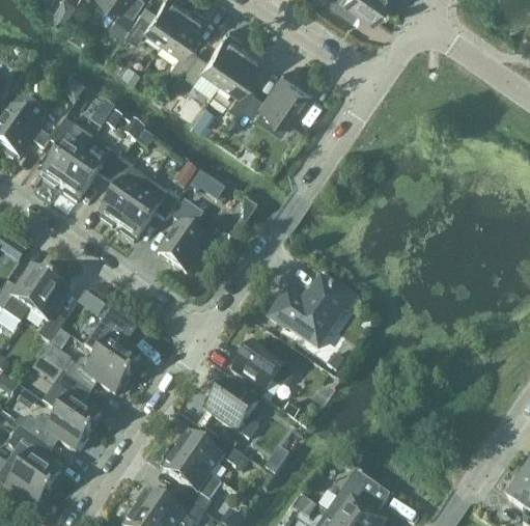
[(113,0),(122,6),(123,4),(133,11),(141,0),(113,0)]
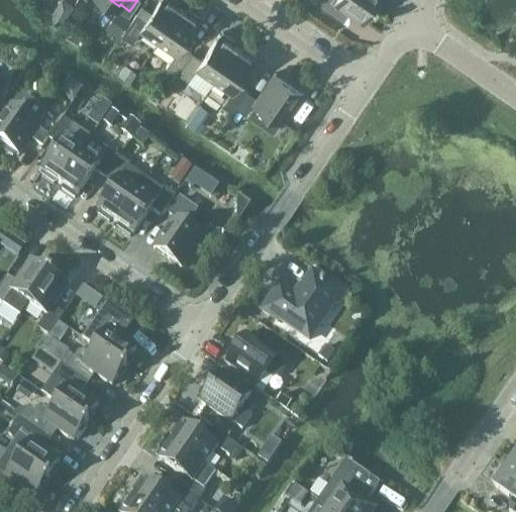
[(159,36),(182,3),(178,0),(157,0),(146,15),(136,8),(132,15),(122,30),(133,37),(141,24),(159,36)]
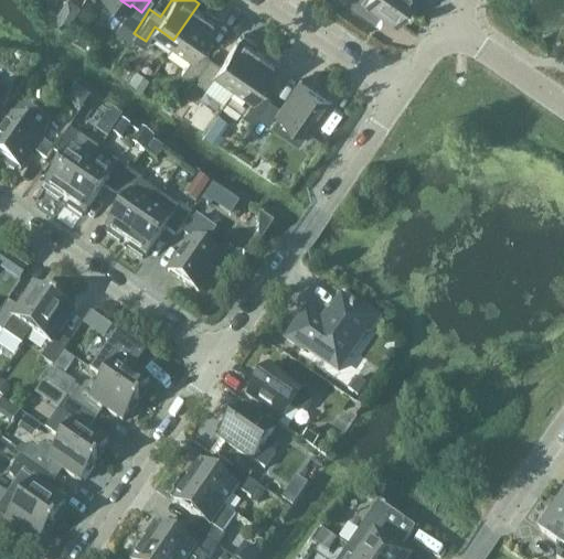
[(398,18),(411,0),(349,0),(368,13),(375,2),(398,18)]
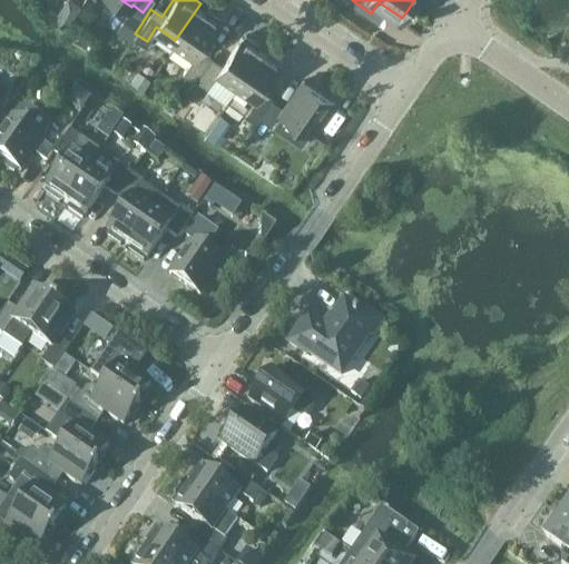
[(202,45),(221,17),(219,16),(222,12),(207,3),(205,7),(200,3),(175,40),(194,52),(184,67),(196,76),(213,52),(202,45)]
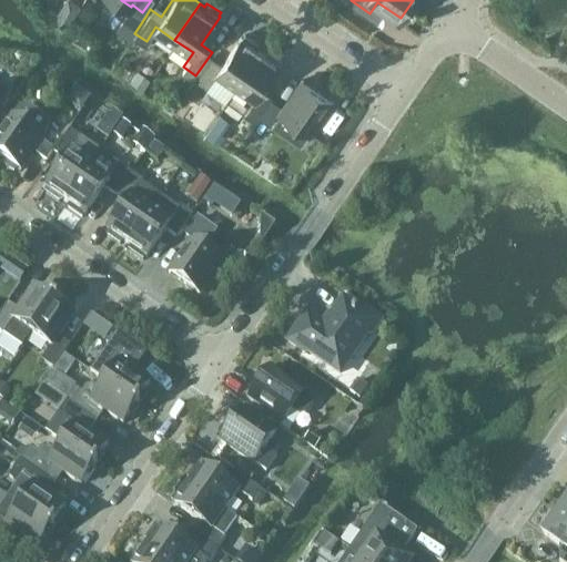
[(134,33),(145,17),(130,7),(117,27),(131,37),(134,33)]
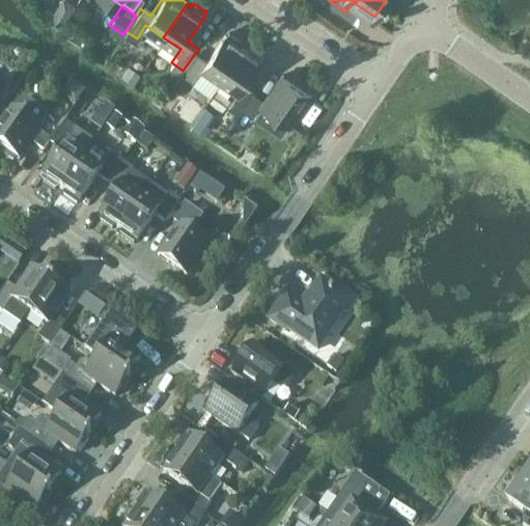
[(221,77),(244,43),(240,39),(242,36),(229,28),(227,30),(226,30),(208,55),(198,49),(183,71),(194,78),(203,64),(221,77)]
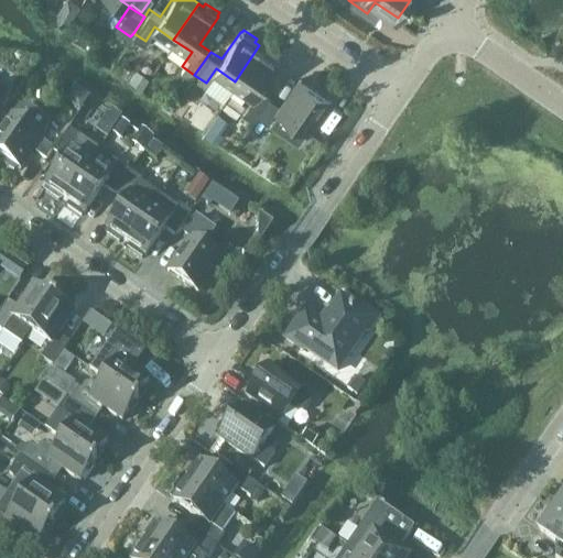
[(260,86),(279,58),(278,58),(280,55),(266,45),(263,48),(259,45),(235,81),(252,95),(244,108),(255,117),(258,112),(271,94),(260,86)]
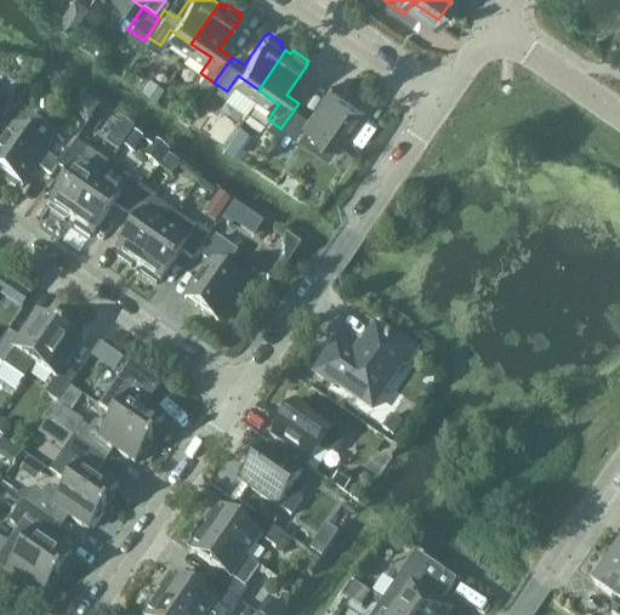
[(157,89),(164,79),(151,69),(143,80),(157,89)]
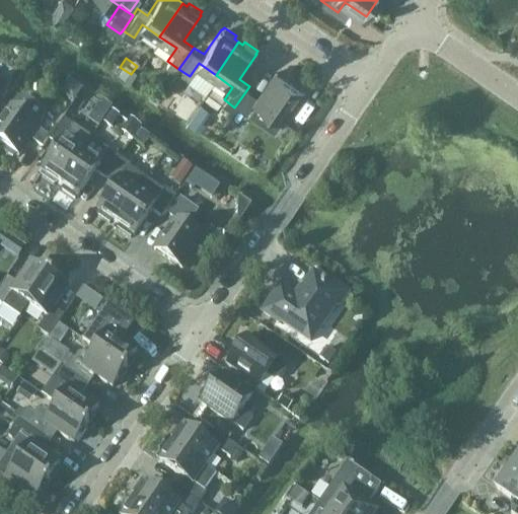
[(270,109),(283,119),(305,87),(277,68),(260,92),(249,86),(237,103),(247,111),(254,98),(270,109)]
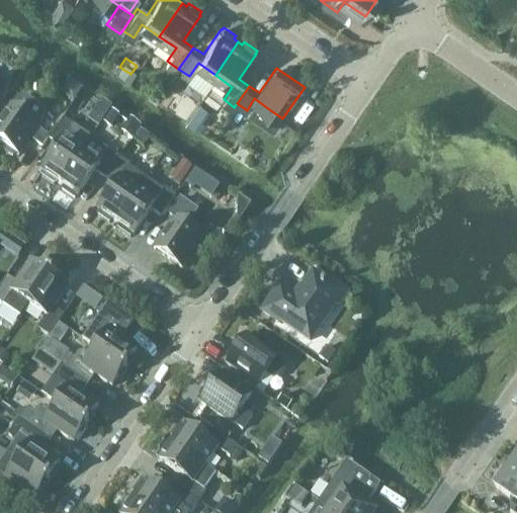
[(0,96),(2,93),(11,81),(0,73),(0,96)]
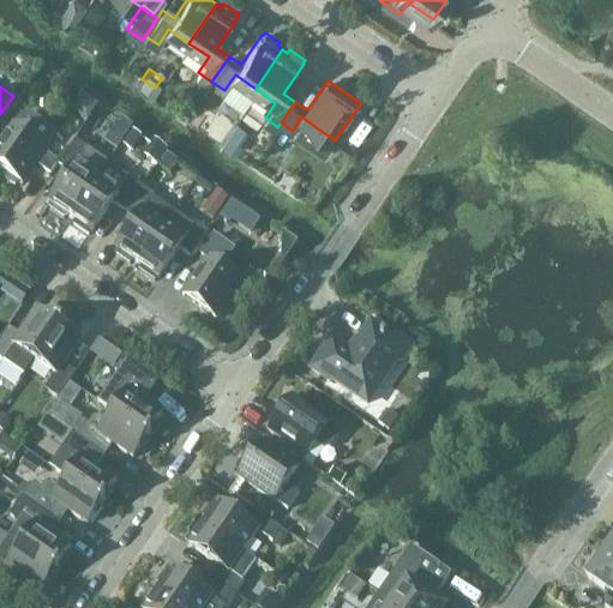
[(100,101),(83,90),(71,106),(88,118),(100,101)]
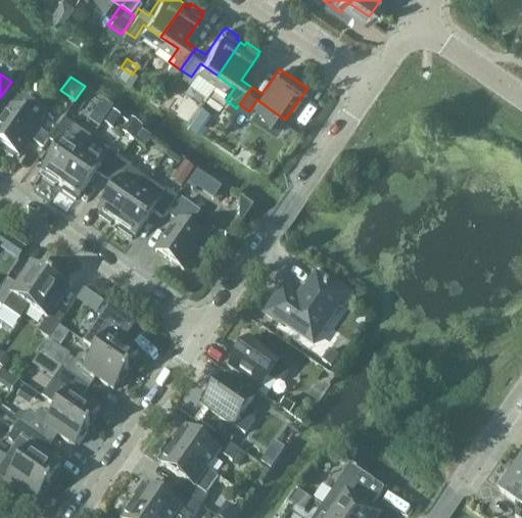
[(19,152),(41,121),(46,113),(45,104),(27,92),(17,94),(12,101),(0,119),(0,139),(6,143),(5,148),(12,153),(17,151),(19,152)]
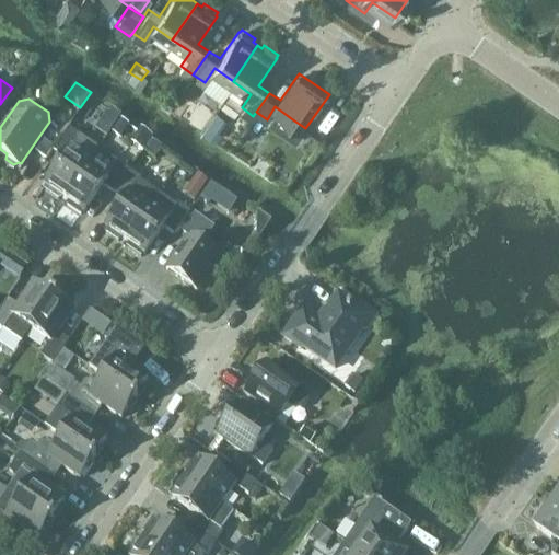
[(108,105),(103,114),(114,122),(119,113),(108,105)]
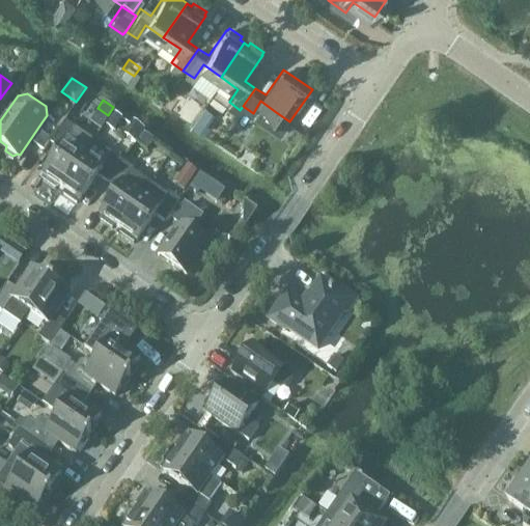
[(114,126),(122,113),(114,107),(106,120),(114,126)]
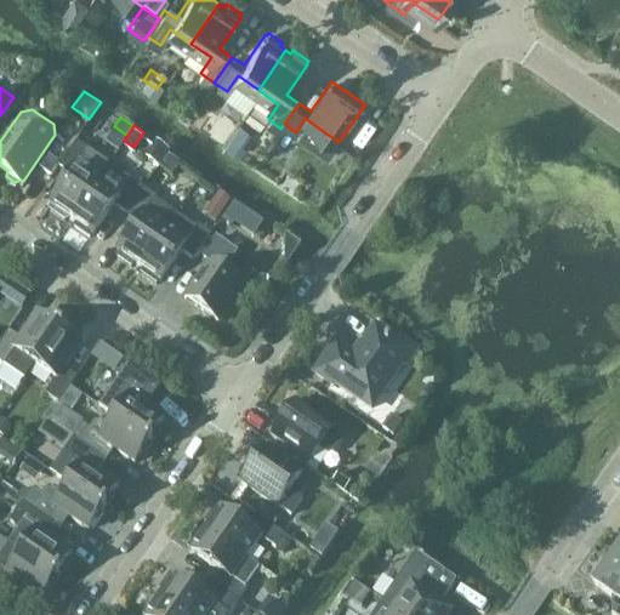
[(232,131),(226,142),(240,152),(246,142),(232,131)]
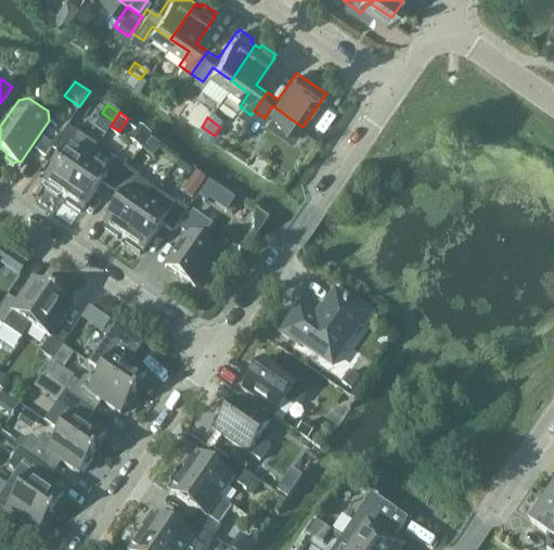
[(99,143),(80,130),(68,123),(53,145),(64,152),(46,179),(47,180),(44,183),(58,193),(60,190),(64,192),(99,143)]
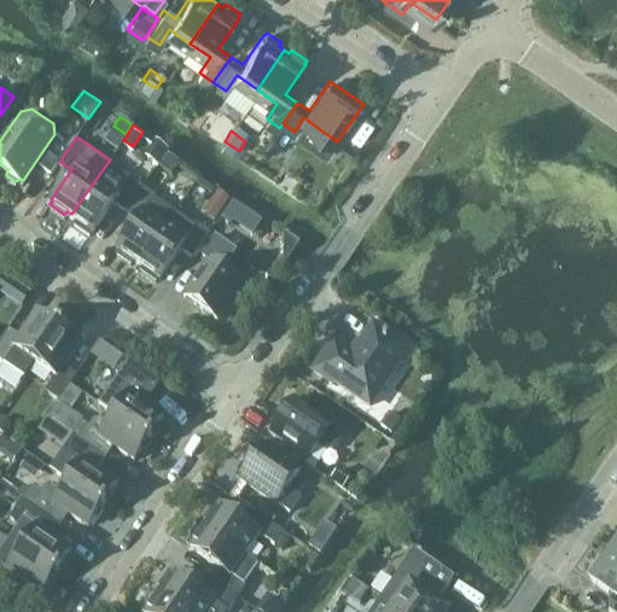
[(155,140),(146,151),(158,159),(167,147),(155,140)]
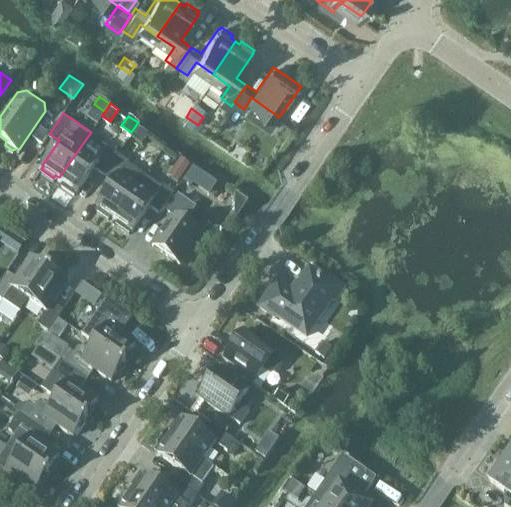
[(40,123),(33,134),(43,140),(50,130),(40,123)]
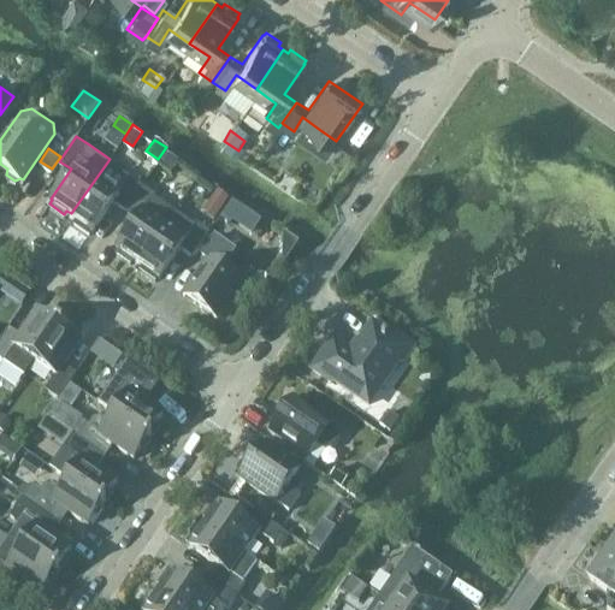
[(169,149),(160,160),(171,167),(178,157),(169,149)]
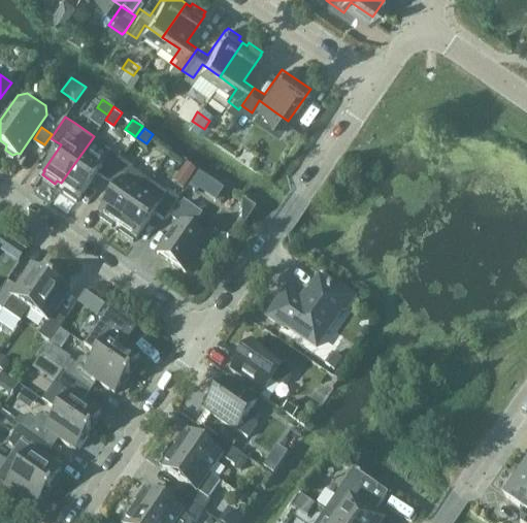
[(123,156),(111,148),(94,136),(61,183),(65,186),(63,189),(76,198),(78,195),(79,196),(97,170),(107,177),(123,156)]
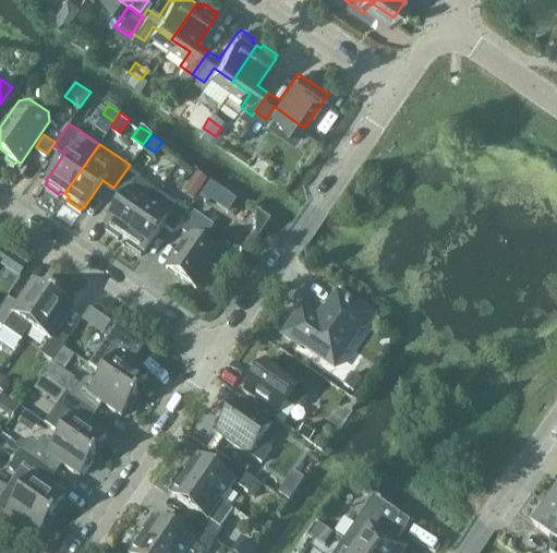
[(31,173),(43,154),(33,148),(22,167),(31,173)]
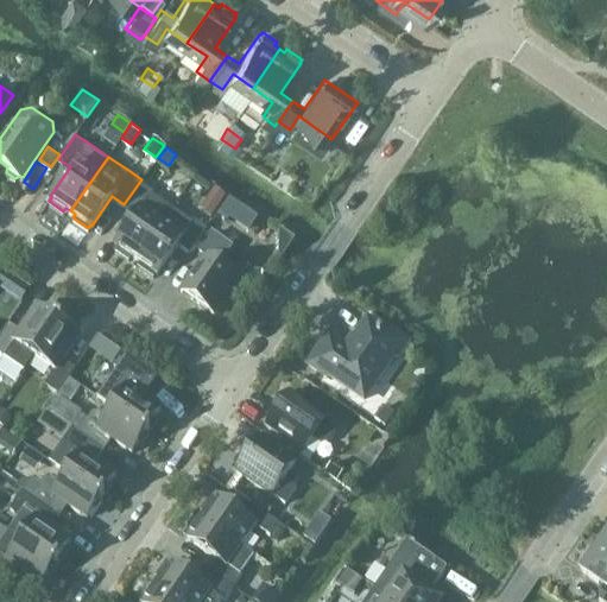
[(152,190),(153,188),(141,179),(124,204),(136,213),(115,241),(117,242),(114,246),(128,257),(132,253),(136,257),(172,204),(152,190)]
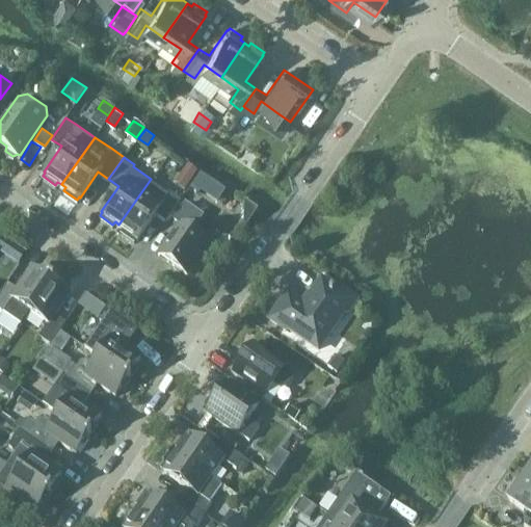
[(188,160),(184,166),(193,173),(197,167),(188,160)]
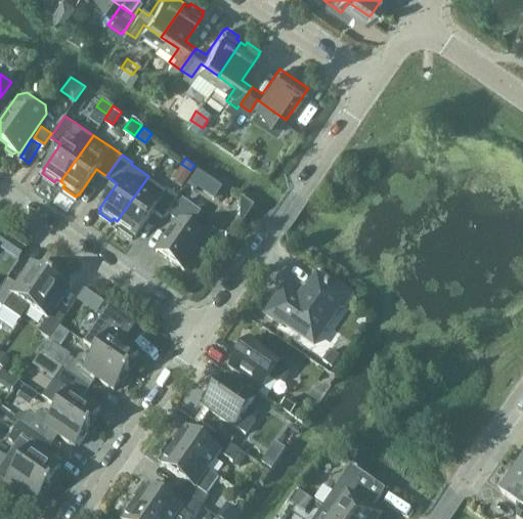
[(200,166),(189,180),(197,185),(207,171),(200,166)]
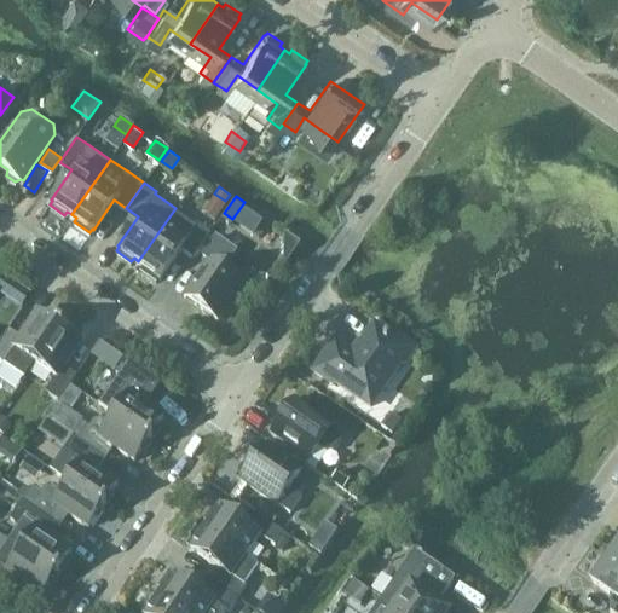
[(197,219),(196,221),(175,208),(138,261),(143,264),(140,267),(156,278),(159,275),(160,276),(180,246),(192,254),(211,229),(197,219)]
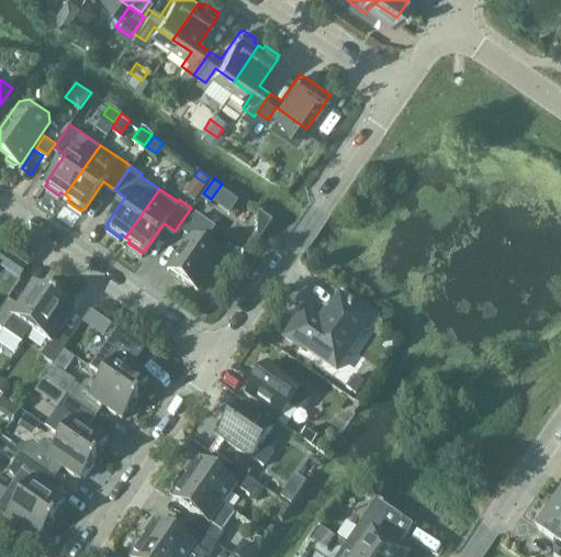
[(217,225),(198,212),(186,229),(190,232),(167,266),(198,287),(221,253),(228,242),(213,231),(217,225)]
